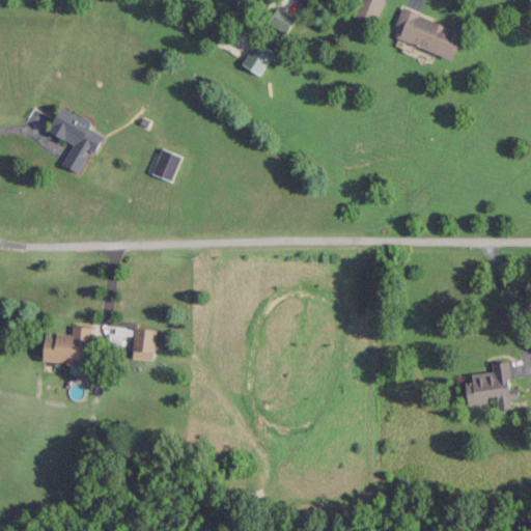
[(357,0),(353,16),(378,23),(383,0),(357,0)]
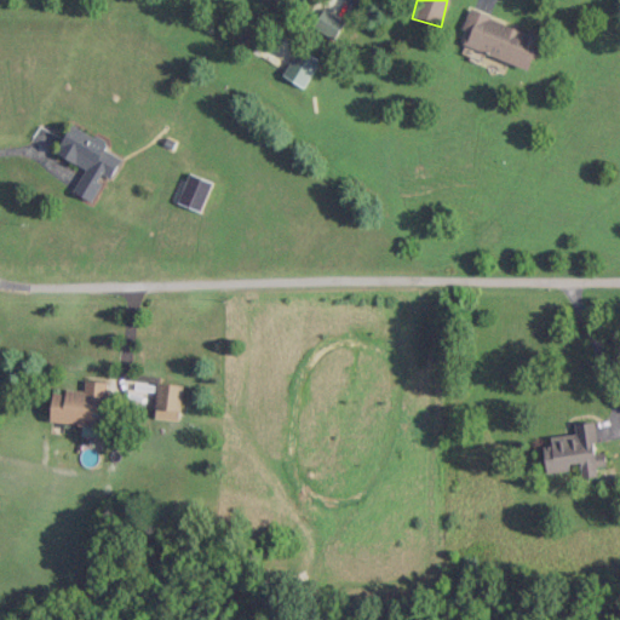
[(348,26),(326,7),(313,26),(334,42),(348,26)]
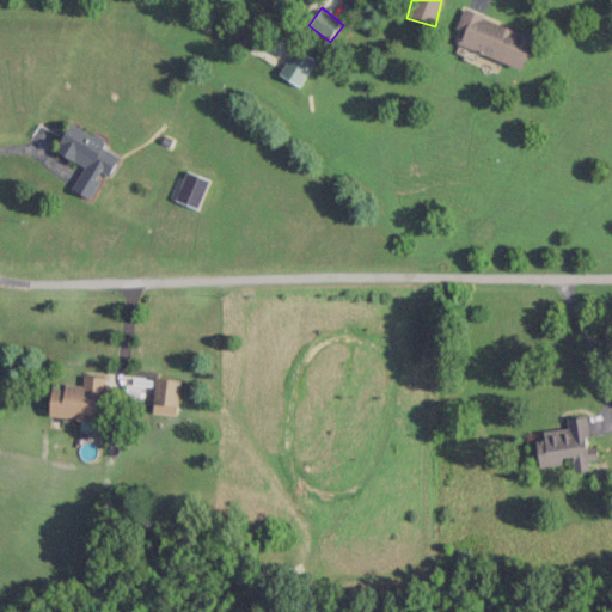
[(457,44),(522,68),(534,35),(464,8),(456,30),(461,32),(457,44)]
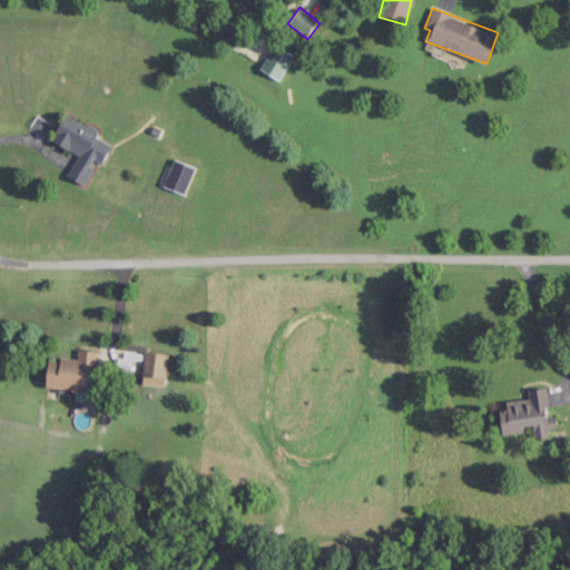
[(295,57),(277,43),(259,68),(278,81),(295,57)]
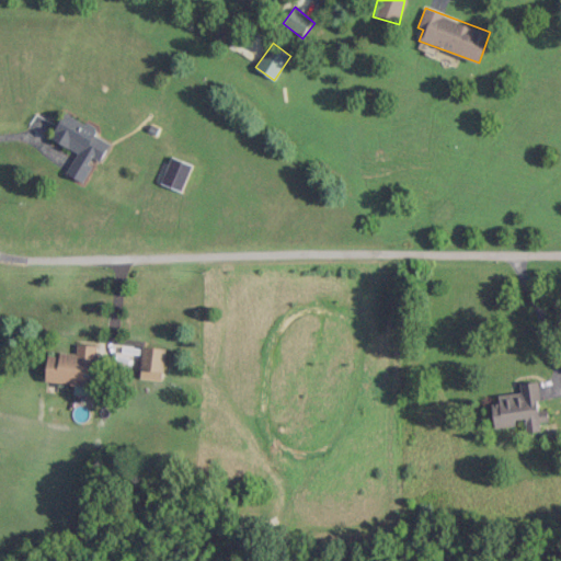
[(78,152),(67,173),(83,182),(95,158),(101,161),(110,142),(95,135),(98,129),(65,112),(52,138),(78,152)]
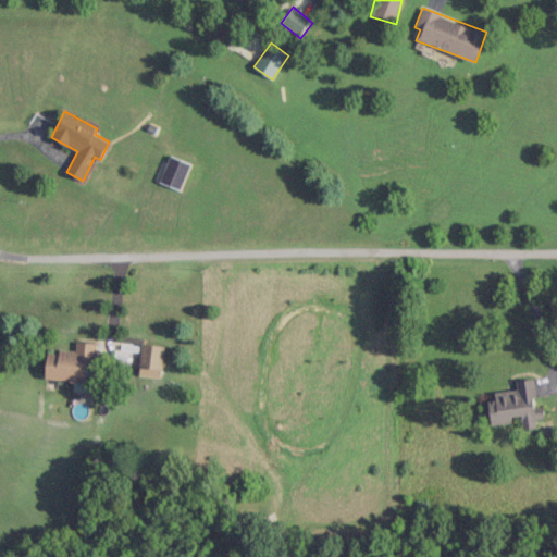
[(190,163),(170,156),(160,182),(181,189),(190,163)]
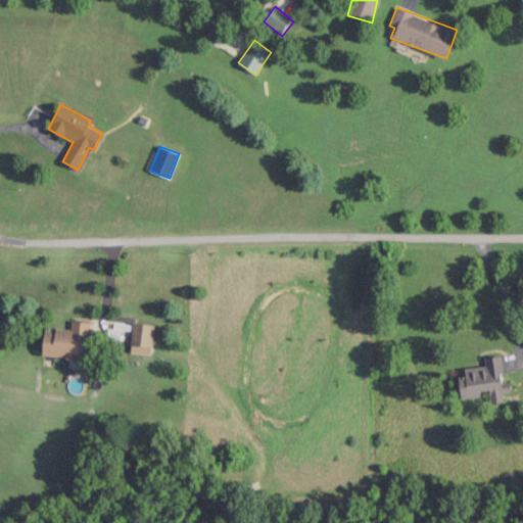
[(42,355),(70,359),(69,367),(86,369),(90,322),(72,321),(70,329),(54,328),(54,332),(44,331),(42,355)]
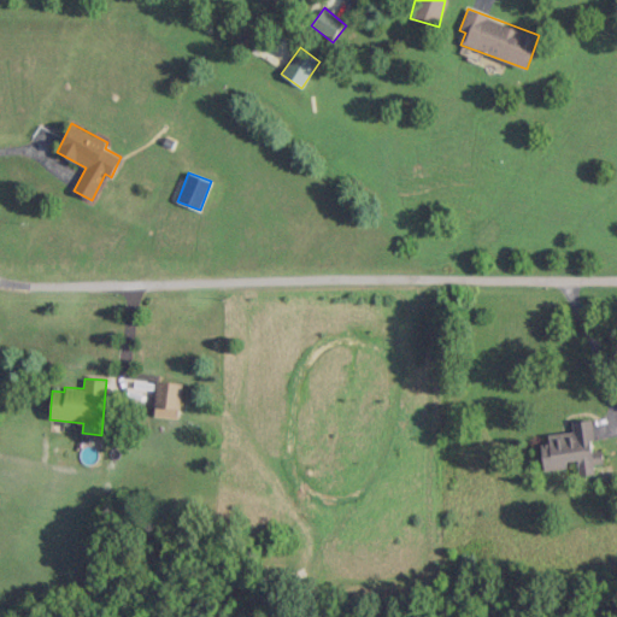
[(180,409),(181,382),(154,381),(154,407),(180,409)]
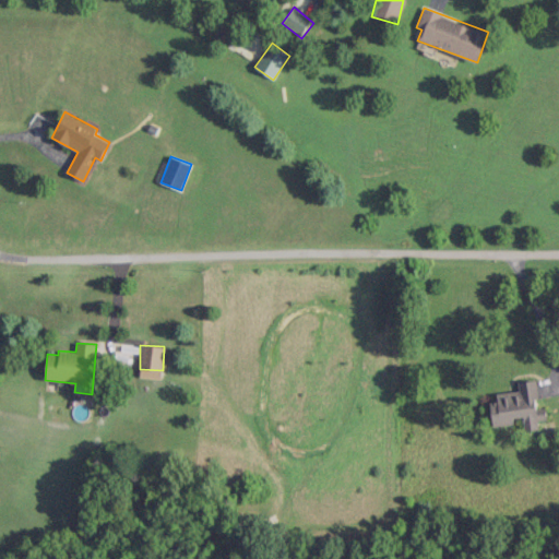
[(492,425),(523,421),(524,431),(538,429),(537,420),(546,419),(545,407),(539,407),(536,380),(518,382),(519,391),(496,393),(497,402),(490,402),(492,425)]
